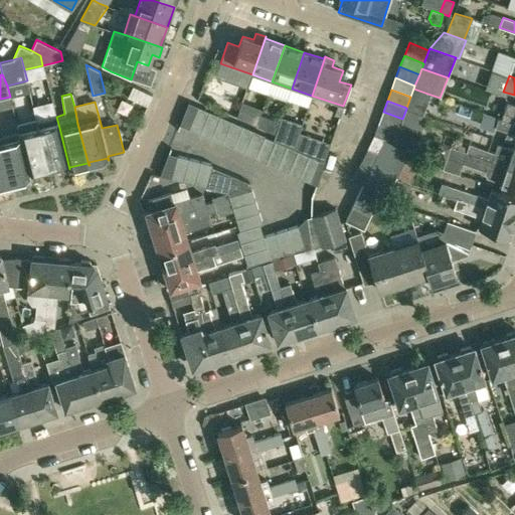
[(502,119),(514,123),(514,104),(507,102),(502,119)]
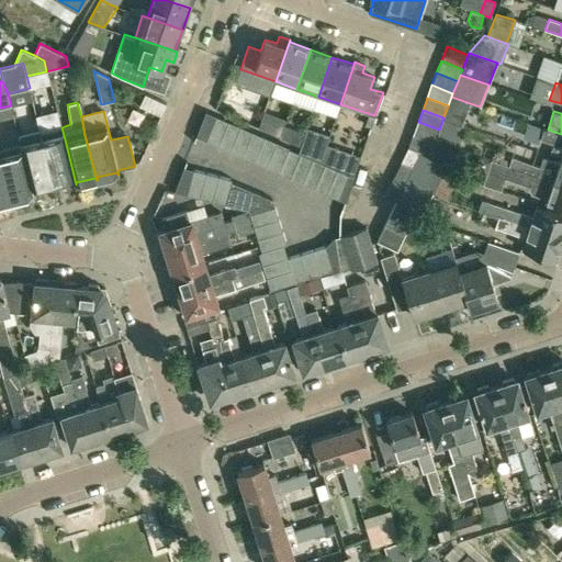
[(216,116),(213,114),(206,112),(195,136),(205,141),(216,116)]
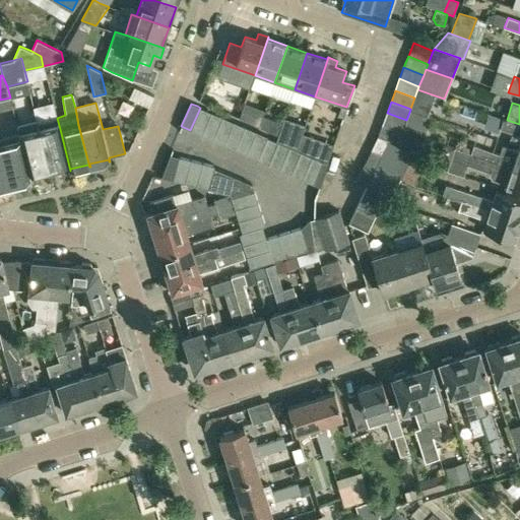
[(201,134),(211,112),(200,108),(190,130),(201,134)]
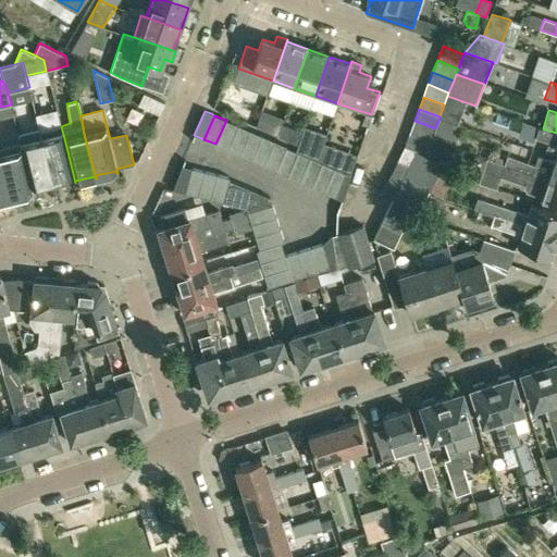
[(440,116),(440,118),(435,128),(430,140),(433,141),(453,148),(460,124),(458,123),(440,116)]
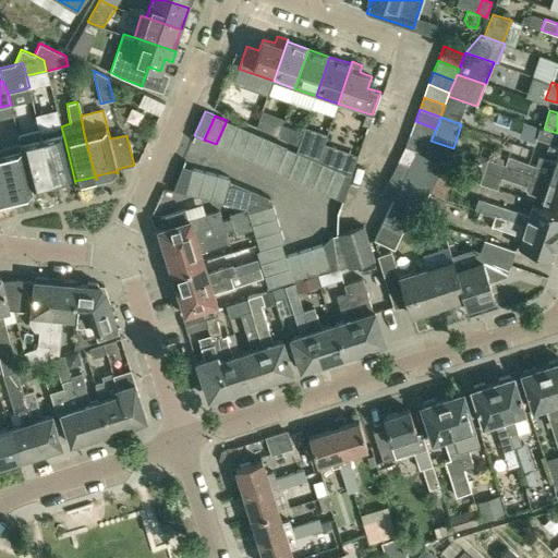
[(228,149),(239,125),(227,120),(216,144),(228,149)]
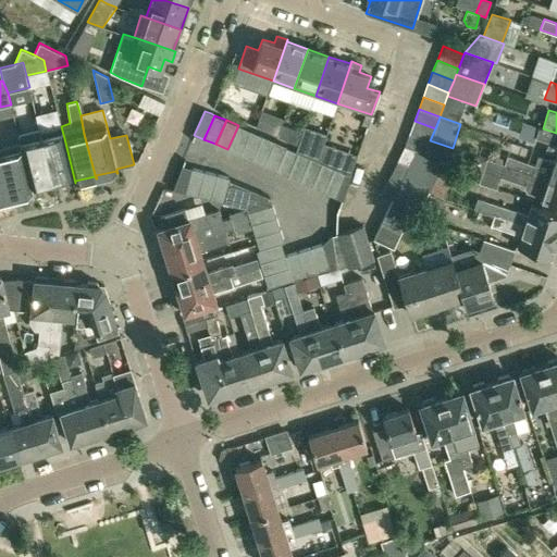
[(415,121),(409,133),(430,140),(435,128),(415,121)]
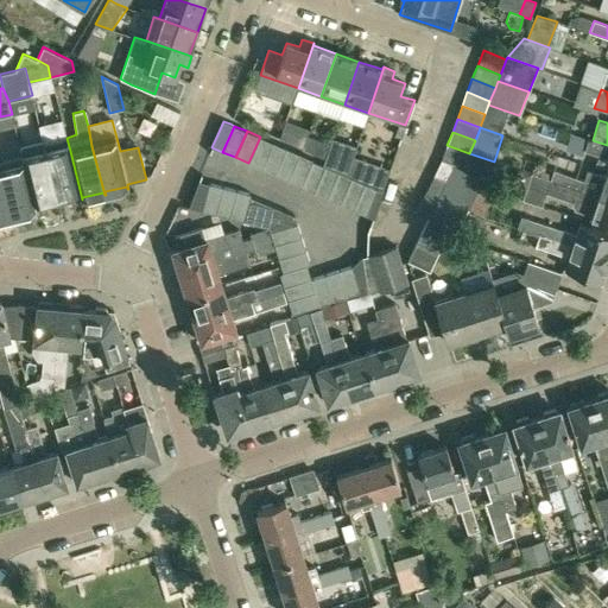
[(302,149),(305,139),(292,133),(289,143),(302,149)]
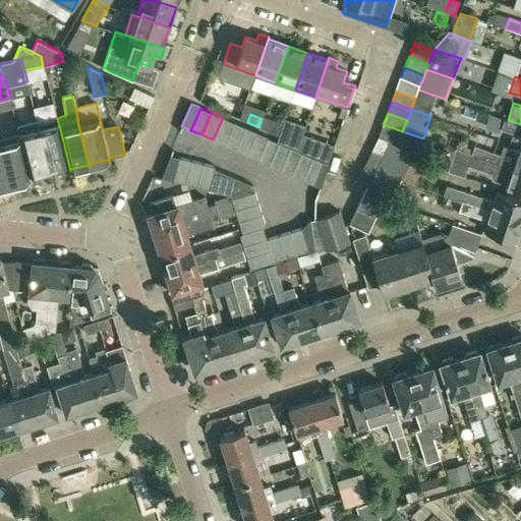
[(224,145),(234,122),(223,117),(213,139),(224,145)]
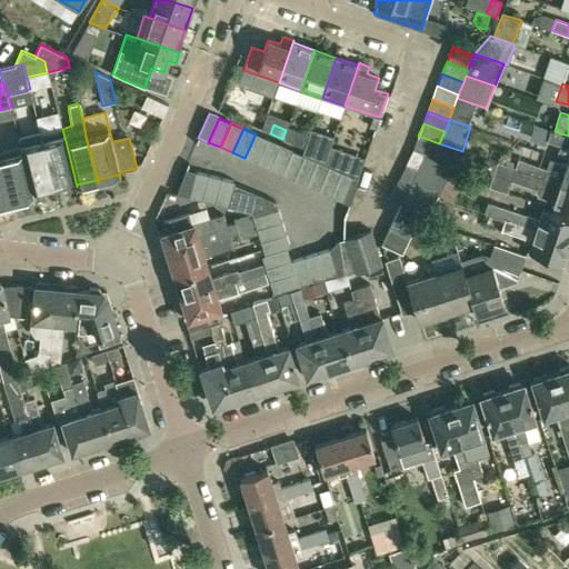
[(76,188),(77,187),(66,141),(62,129),(61,129),(63,136),(42,140),(40,135),(53,186),(53,183),(73,179),(76,188)]
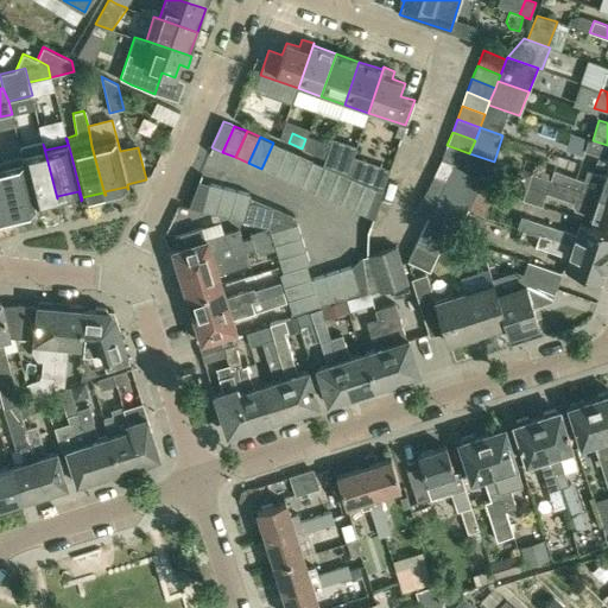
[(324,158),(330,145),(312,138),(308,151),(324,158)]
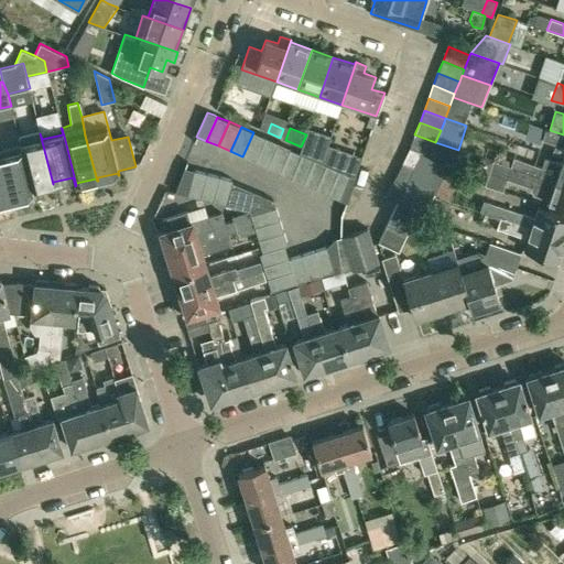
[(300,152),(321,162),(331,136),(308,128),(306,134),(301,147),(300,152)]
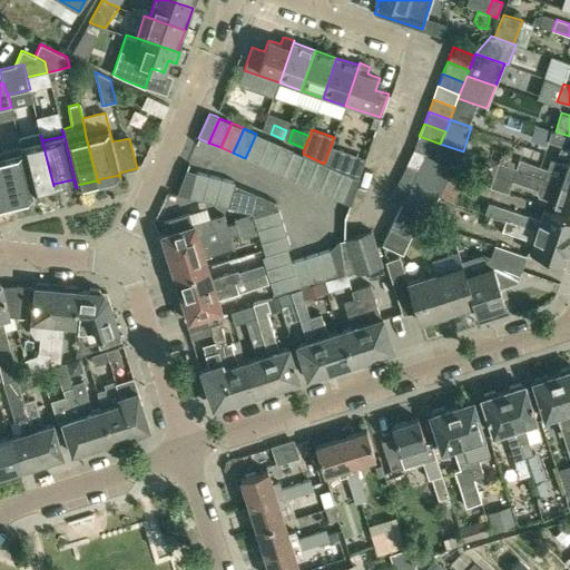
[(569,159),(569,136),(556,131),(554,133),(551,130),(548,140),(561,145),(558,154),(569,157),(569,159)]
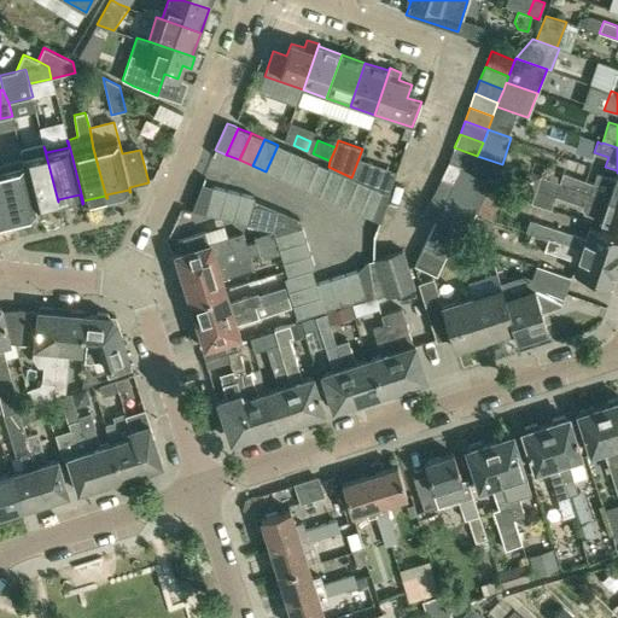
[(278,145),(266,172),(280,178),(291,151),(278,145)]
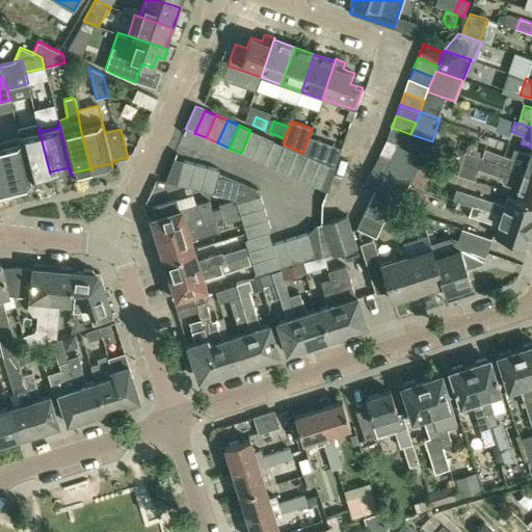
[(50,174),(37,126),(38,132),(20,136),(19,130),(18,130),(31,185),(32,185),(30,177),(49,173),(50,174)]
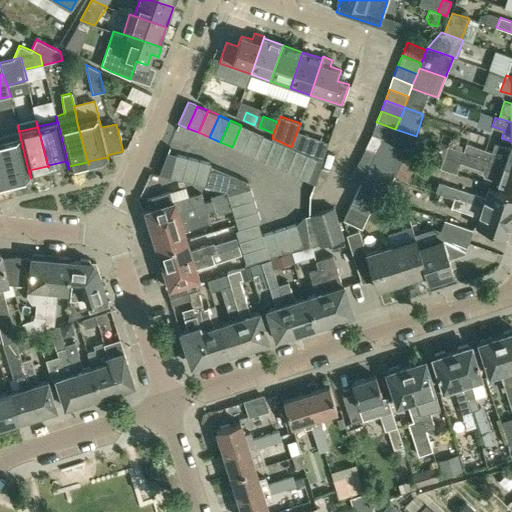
[(395,129),(376,122),(372,134),(388,141),(395,129)]
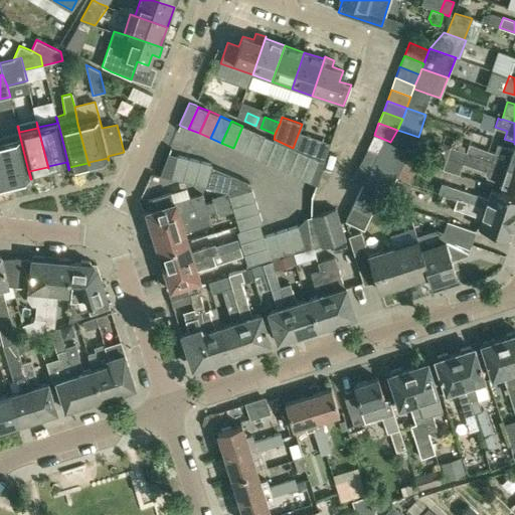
[(1,143),(0,139),(0,140),(11,184),(11,182),(29,177),(30,179),(17,126),(19,138),(1,143)]
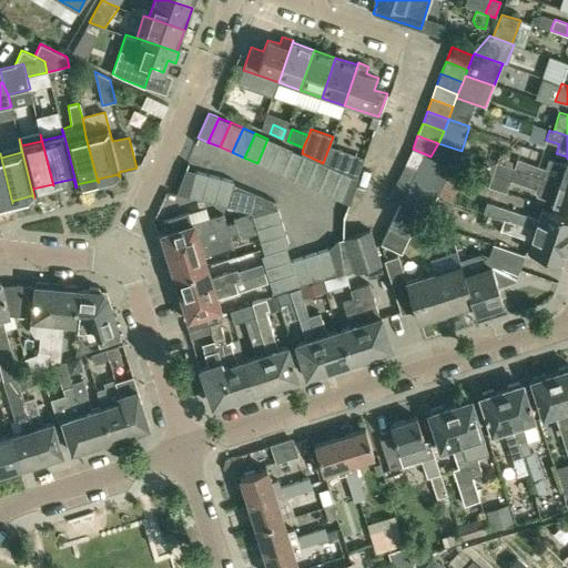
[(270,168),(280,143),(267,139),(257,163),(270,168)]
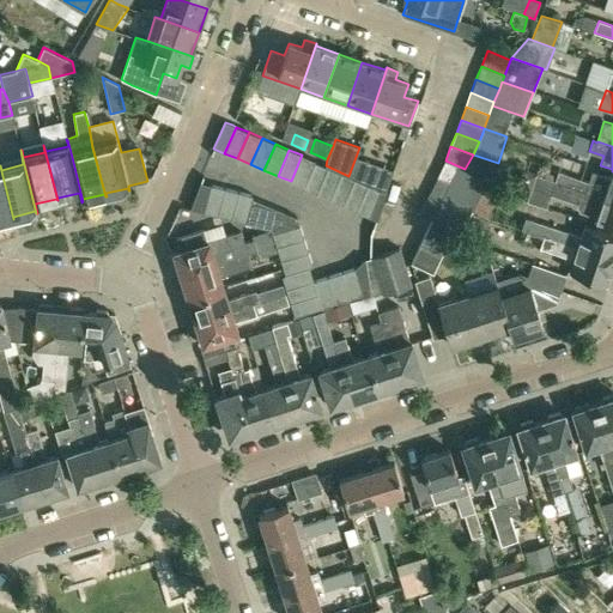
[(315,161),(302,155),(291,181),(304,187),(315,162),(315,161)]
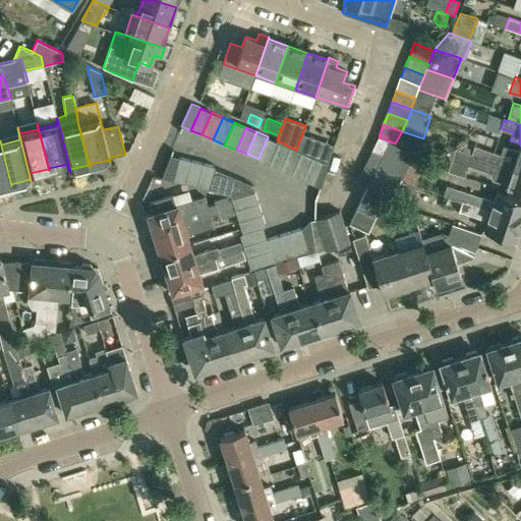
[(405,132),(402,131),(395,143),(414,153),(411,158),(414,160),(423,138),(405,132)]
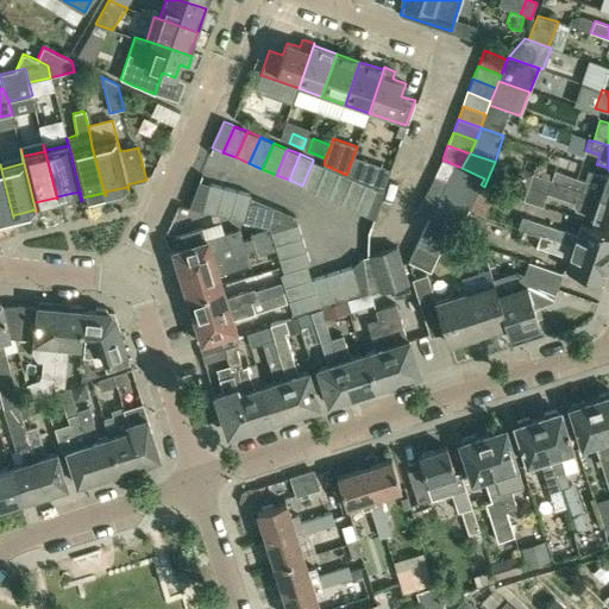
[(347,175),(364,181),(370,163),(353,157),(347,175)]
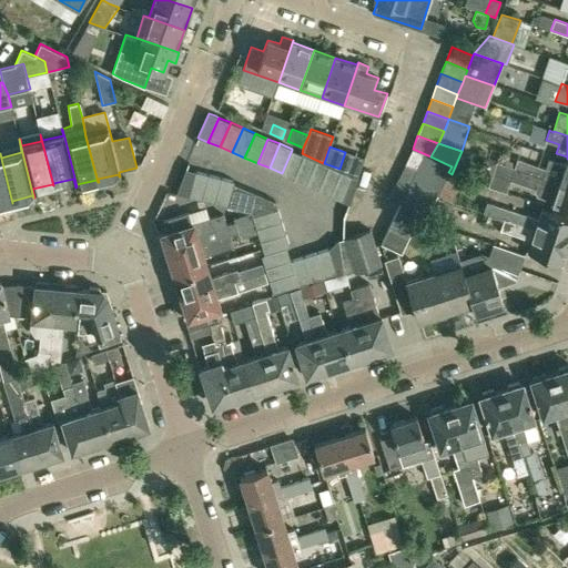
[(413,149),(406,161),(445,180),(448,172),(452,166),(430,156),(413,149)]
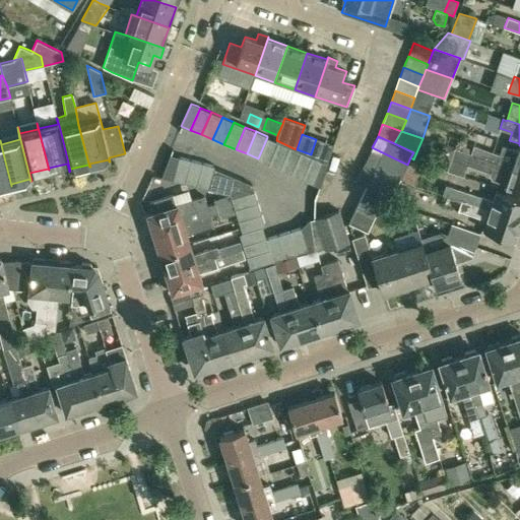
[(258,158),(257,159),(268,165),(278,142),(267,137),(258,158)]
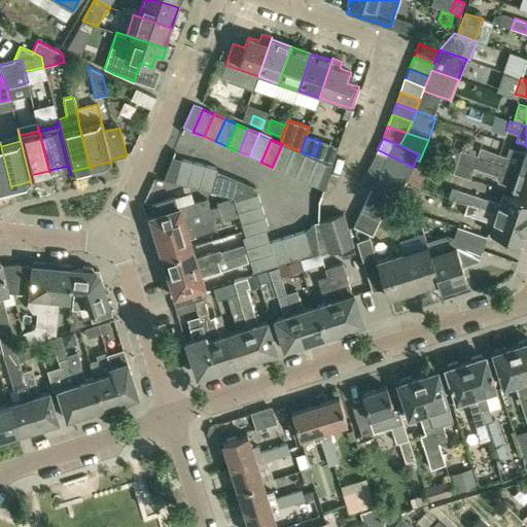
[(10,188),(11,188),(0,143),(0,188),(10,186),(10,188)]
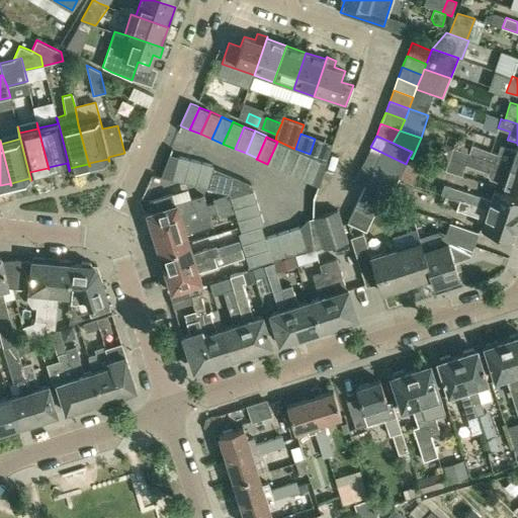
[(277,142),(267,164),(278,169),(288,147),(277,142)]
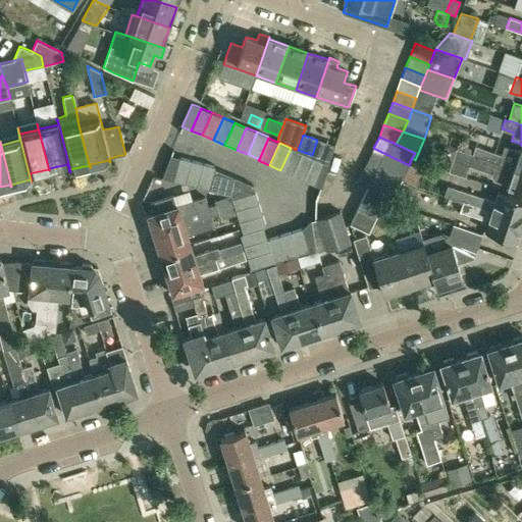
[(440,156),(452,160),(455,148),(445,145),(440,156)]
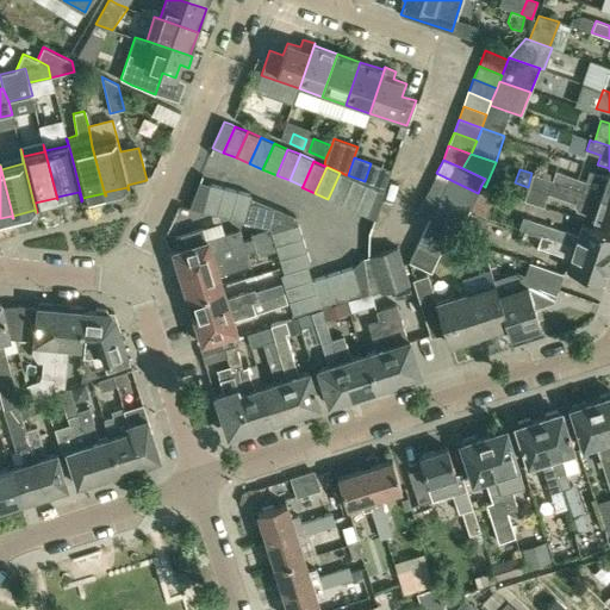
[(589,172),(585,181),(555,170),(553,180),(609,199),(609,175),(607,175),(607,178),(589,172)]
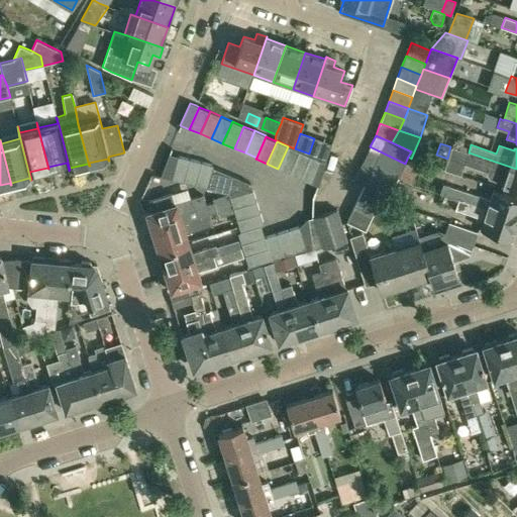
[(278,169),(289,173),(299,150),(288,146),(278,169)]
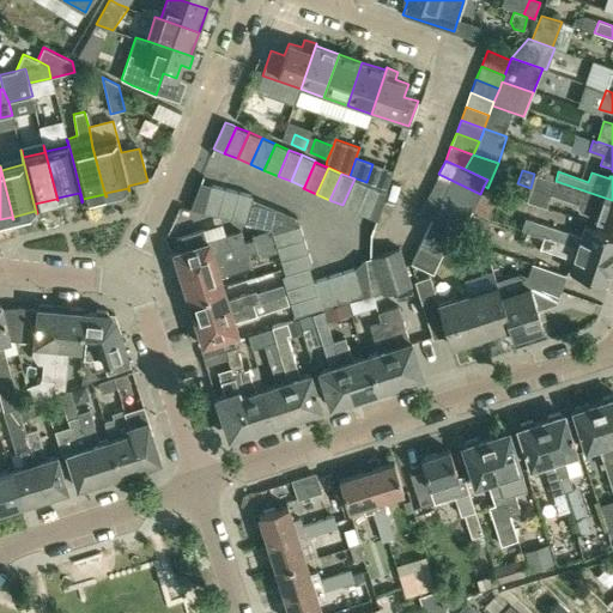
[(473,208),(480,194),(438,174),(432,188),(473,208)]
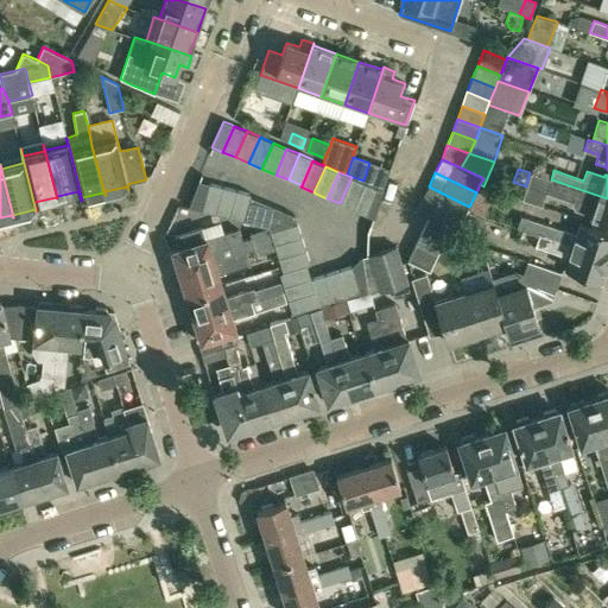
[(607,222),(607,198),(551,179),(533,173),(529,184),(524,200),(542,206),(546,191),(572,201),(574,198),(577,200),(575,209),(591,215),(590,217),(607,222)]
